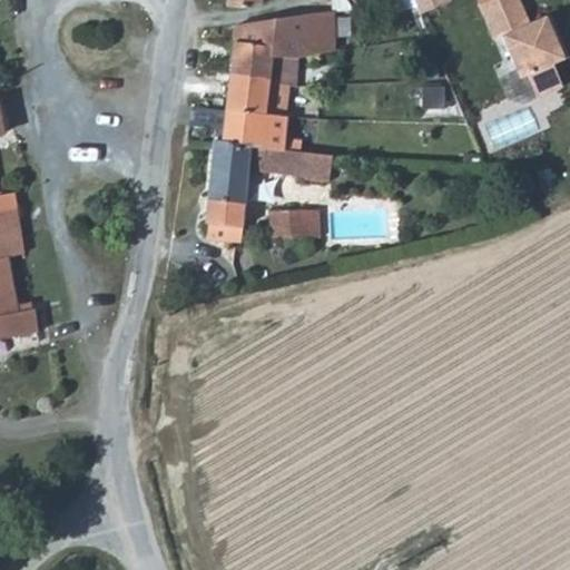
[(420,0),(424,12),(458,2),(457,0),(420,0)]
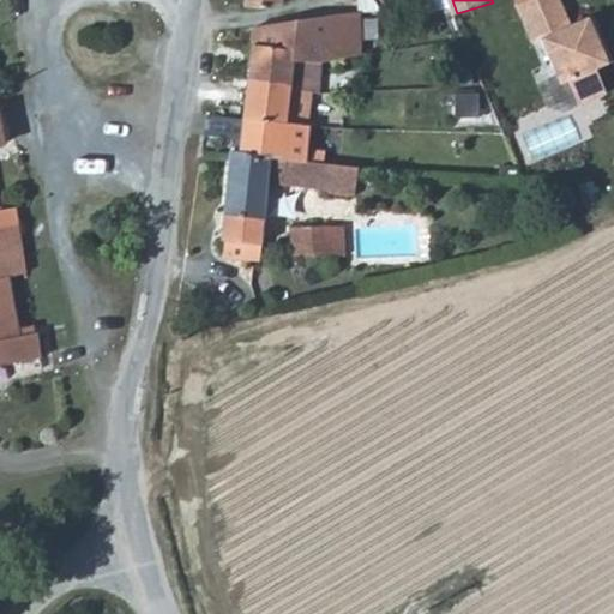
[(548,4),(512,24),(533,61),(540,58),(563,100),(570,96),(583,119),(609,104),(596,82),(608,76),(600,59),(605,56),(590,29),(569,41),(548,4)]
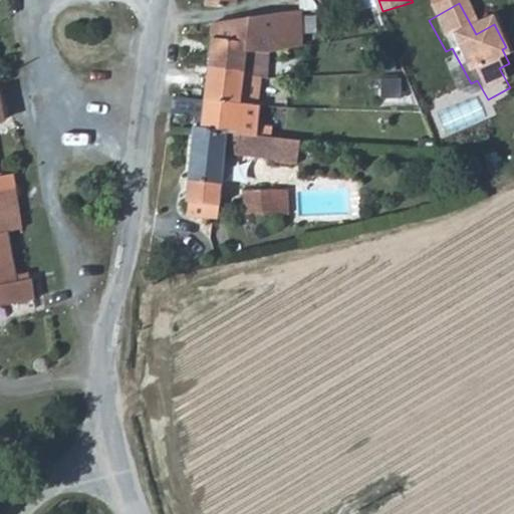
[(203,100),(238,105),(242,76),(267,78),(268,37),(298,38),(299,13),(283,13),(269,12),(215,23),(212,24),(203,100)]
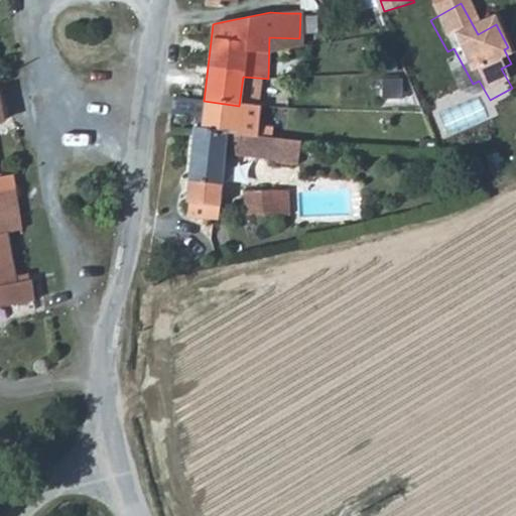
[(515,61),(508,47),(504,49),(511,63),(515,61)]
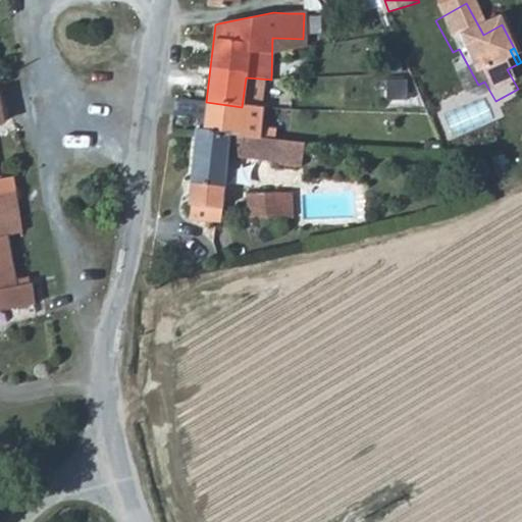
[(451,113),(460,135),(497,120),(488,99),(451,113)]
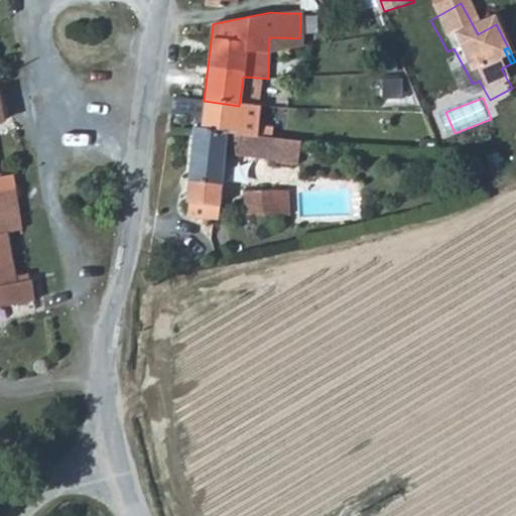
[(204,101),(200,129),(256,136),(259,107),(239,106),(204,101)]
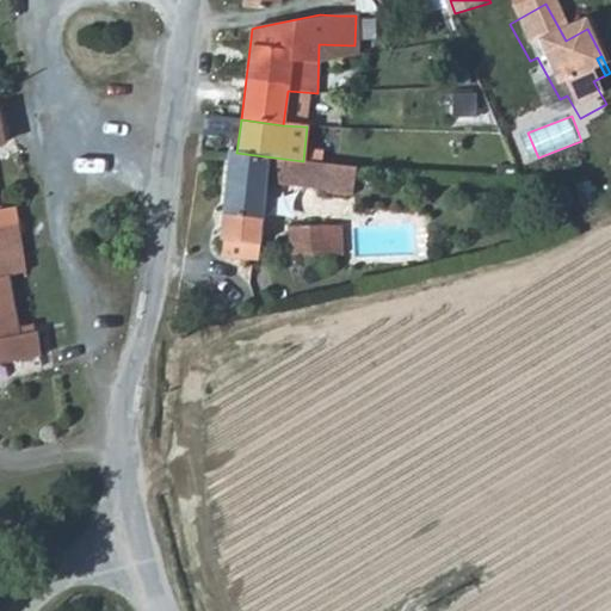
[(0,360),(37,352),(34,328),(22,331),(12,272),(24,270),(13,207),(0,209),(0,142),(4,142),(0,127),(0,360)]
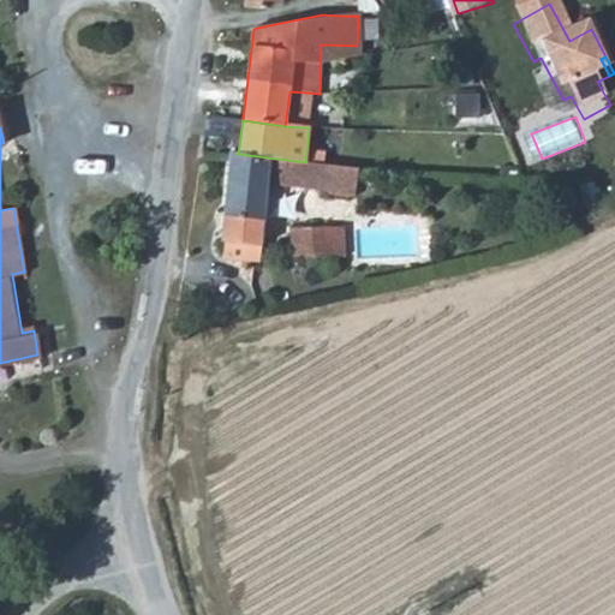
[(352,198),(356,168),(315,163),(305,162),(238,154),(230,153),(221,240),(224,240),(221,258),(252,262),(254,244),(260,244),(267,175),(279,177),(329,184),(328,195),(352,198)]
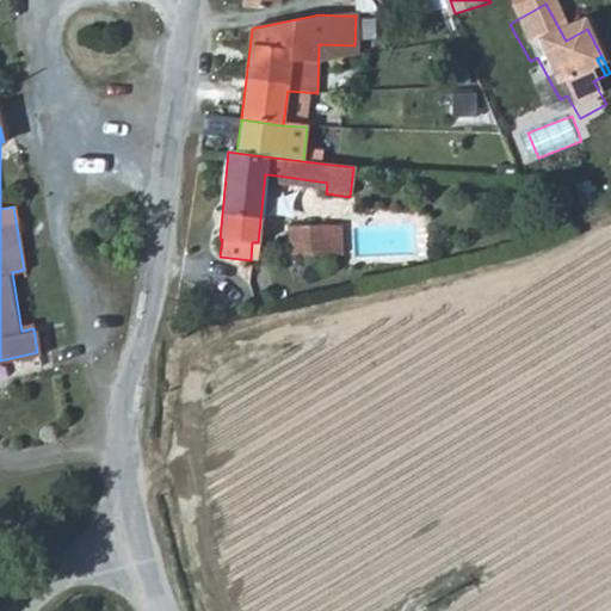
[(285,257),(353,253),(351,226),(285,230),(285,257)]
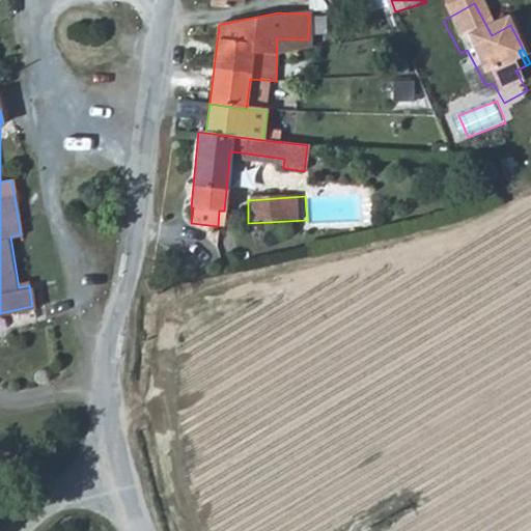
All buildings are outlined.
